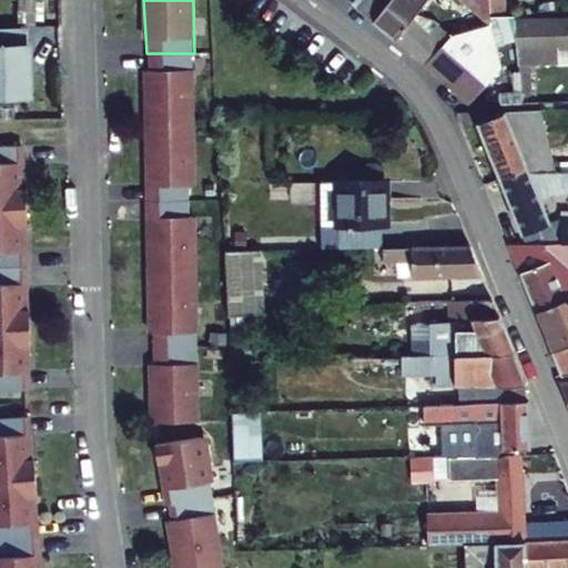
[(354,0),(369,14),(382,0),(354,0)]
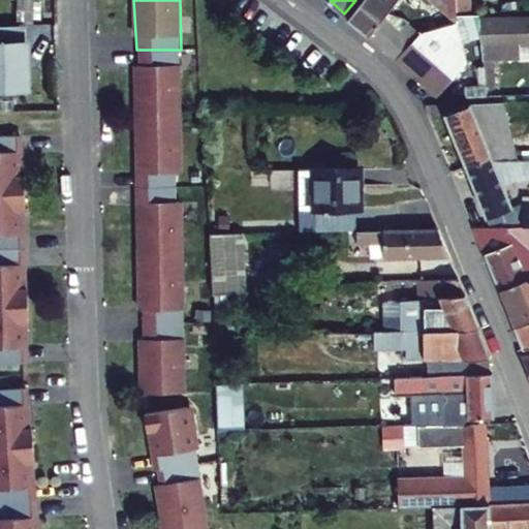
[(389,24),(409,0),(371,0),(354,22),(400,64),(425,36),(415,27),(404,38),(389,24)]
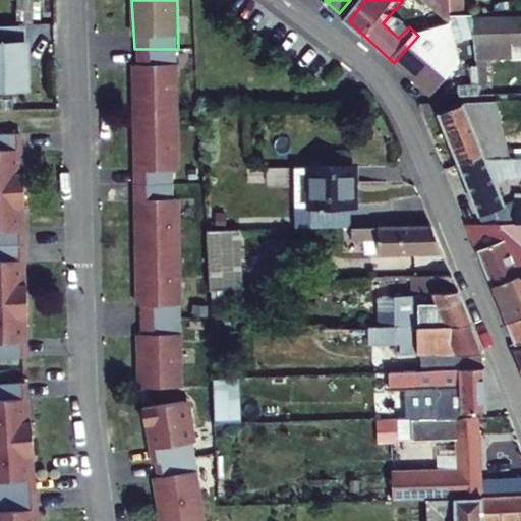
[(441,11),(418,36),(394,63),(432,100),(462,66),(450,33),(461,26),(462,40),(473,40),(472,29),(472,18),(449,19),(441,11)]
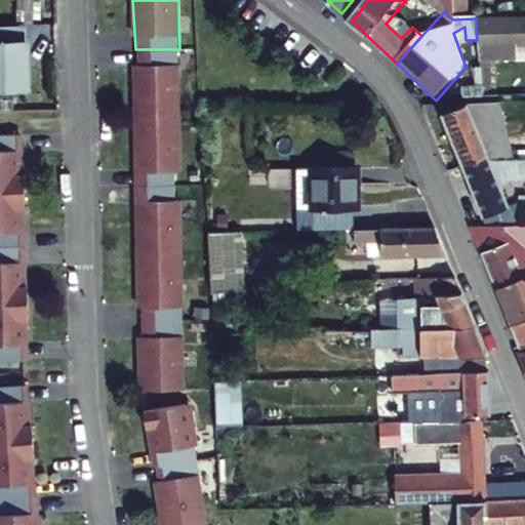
[(524,25),(476,29),(477,40),(478,65),(510,63),(509,46),(524,45),(524,25)]
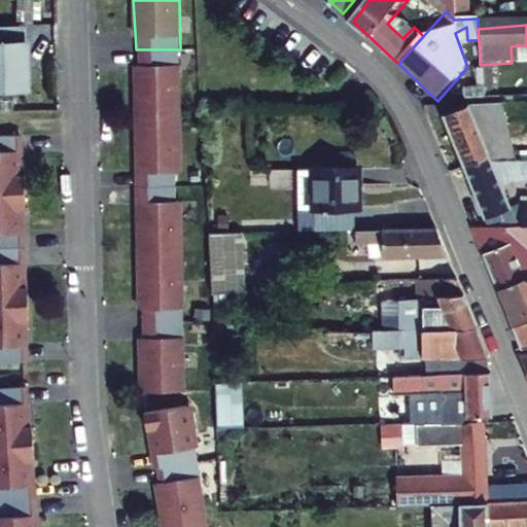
[(29,43),(0,42),(0,95),(30,95),(29,43)]
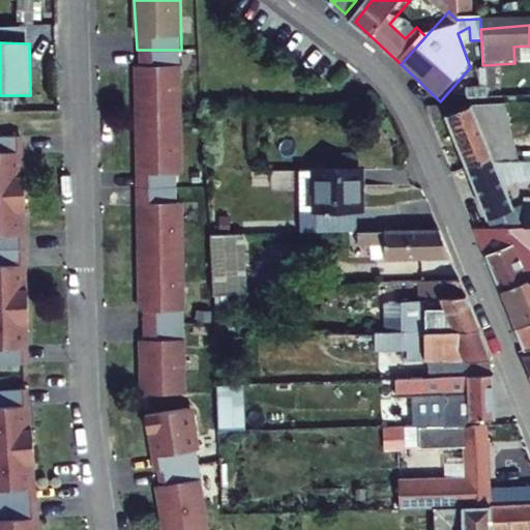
[(136,114),(181,114),(181,50),(137,50),(136,114)]
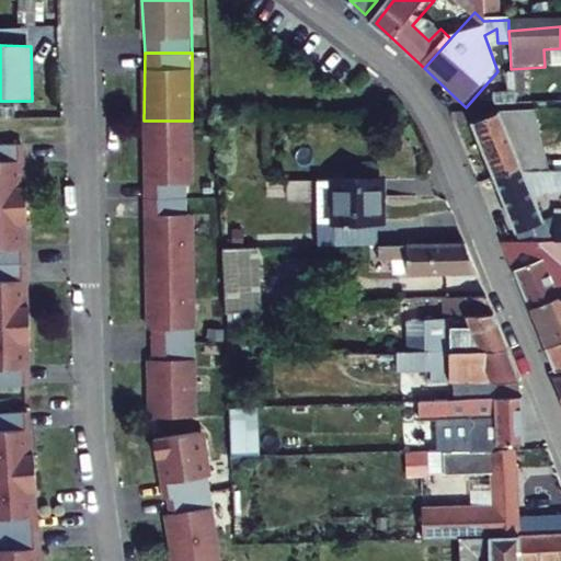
[(513,96),(491,98),(491,109),(513,107),(513,96)]
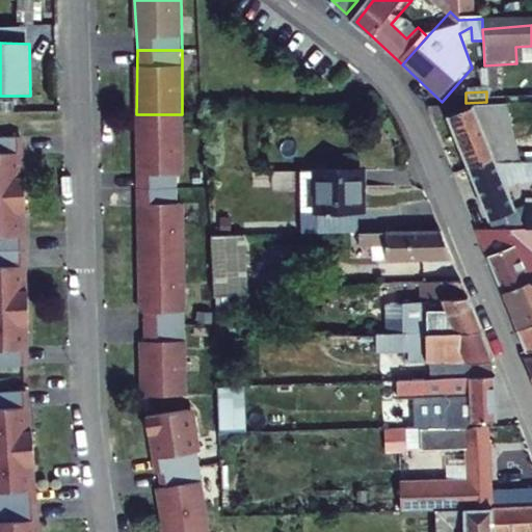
[(503,159),(480,108),(427,111),(433,126),(450,121),(472,170),(503,159)]
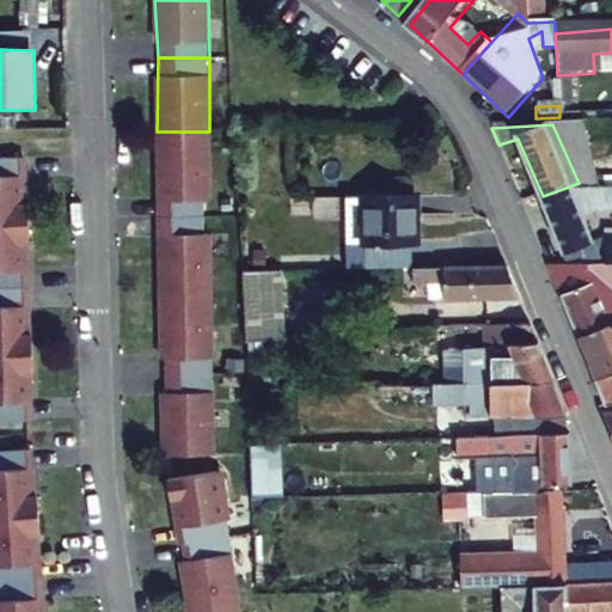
[(157,219),(210,220),(209,132),(157,132),(157,219)]
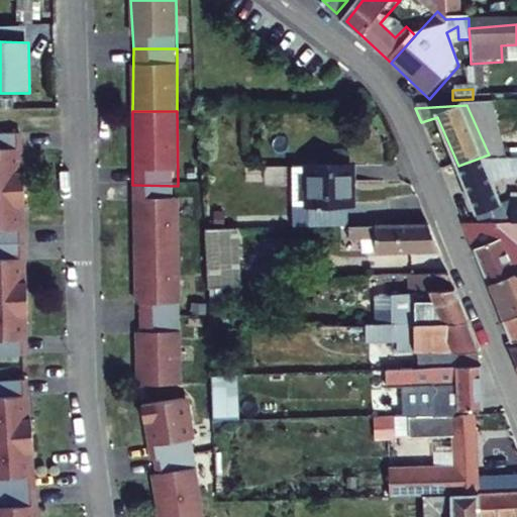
[(0,191),(24,193),(23,134),(0,134),(0,191)]
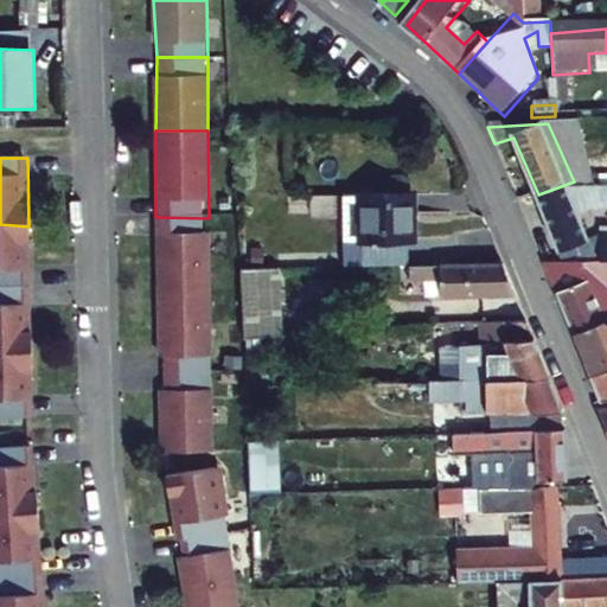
[(606,205),(606,180),(574,181),(538,195),(569,266),(579,266),(606,264),(606,235),(596,236),(587,213),(606,205)]
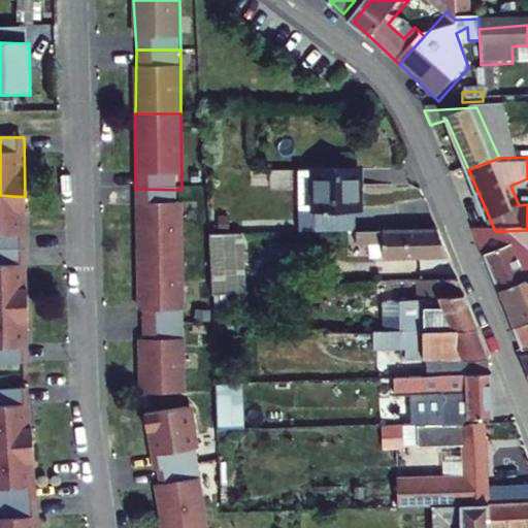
[(358,213),(357,176),(315,177),(316,215),(358,213)]
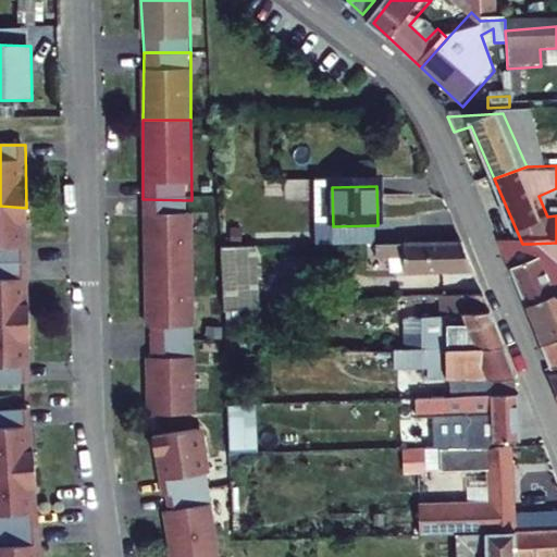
[(144,268),(193,269),(192,200),(143,199),(144,268)]
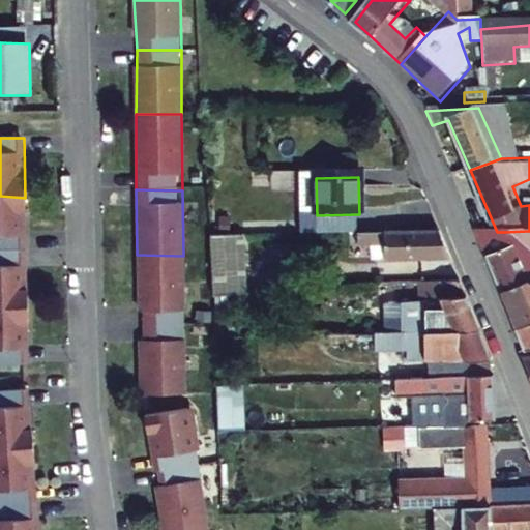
[(0,252),(27,252),(25,198),(0,196),(0,252)]
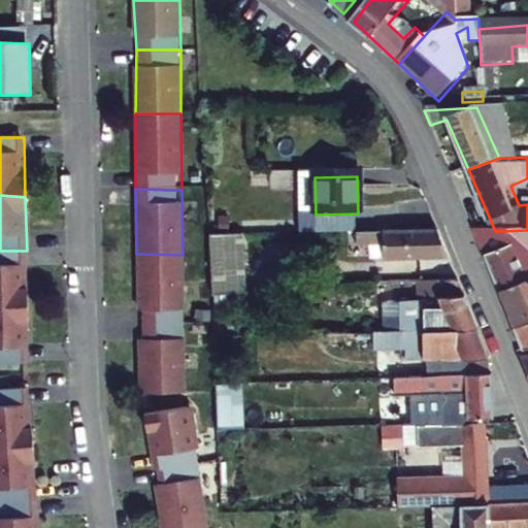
[(527,261),(522,248),(513,251),(503,231),(495,231),(473,232),(497,292),(527,278),(527,261)]
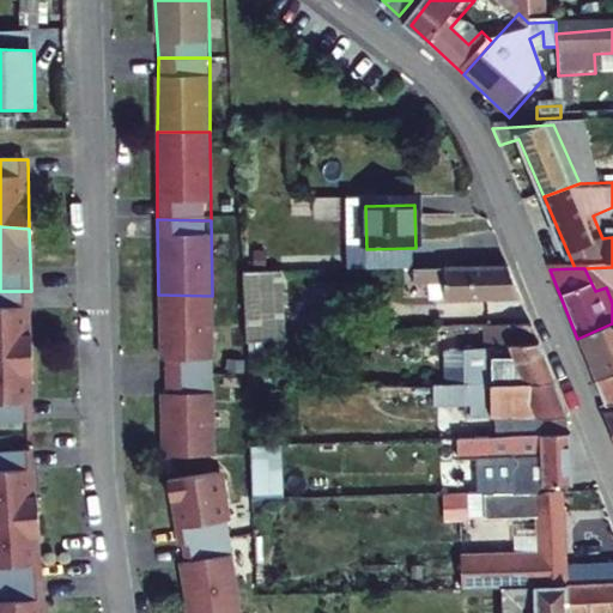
[(514,303),(501,272),(419,274),(420,290),(444,290),(444,305),(514,303)]
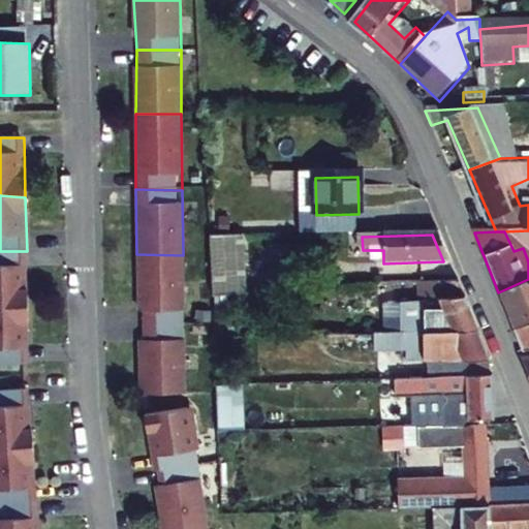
[(238,293),(235,239),(204,241),(206,296),(238,293)]
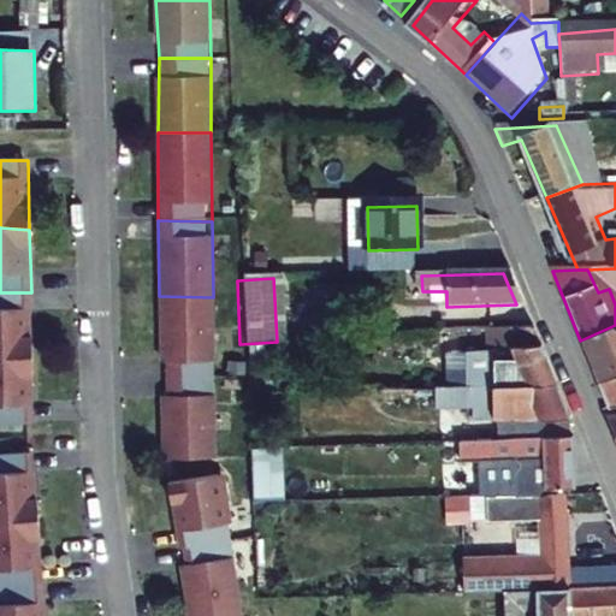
[(0,361),(34,359),(31,292),(0,292),(0,361)]
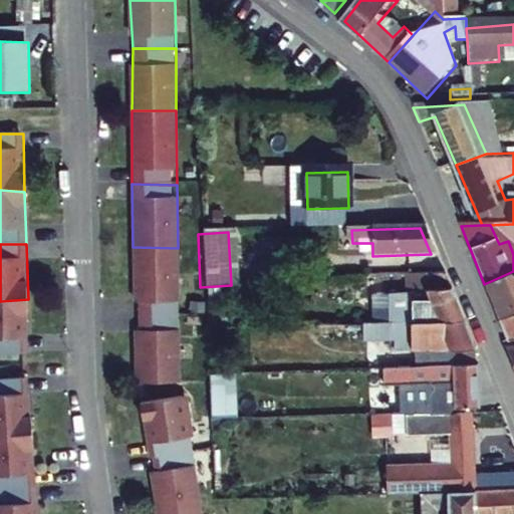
[(138,319),(180,320),(178,248),(133,247),(138,319)]
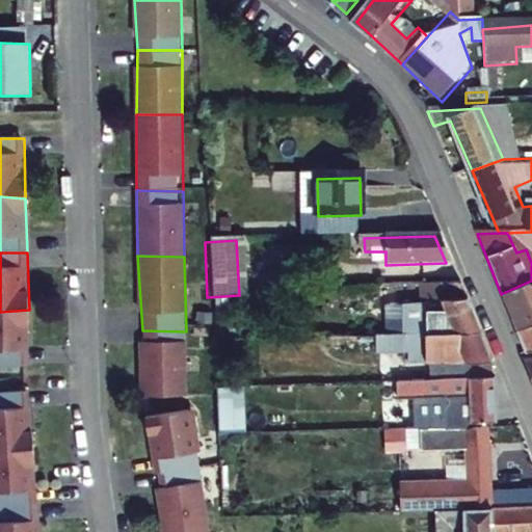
[(531,281),(501,294),(517,333),(531,326),(531,281)]
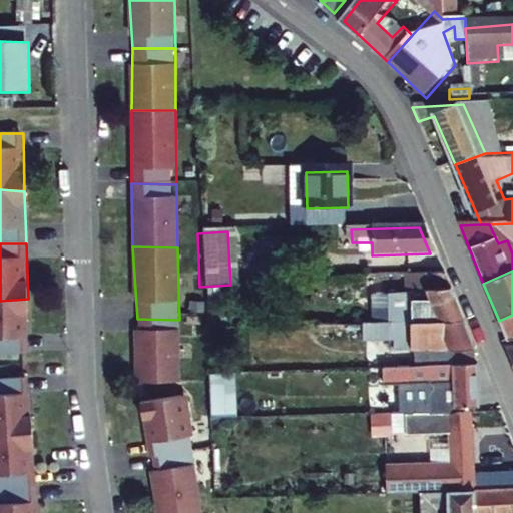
[(459,322),(439,277),(404,278),(405,310),(374,310),(375,325),(459,322)]
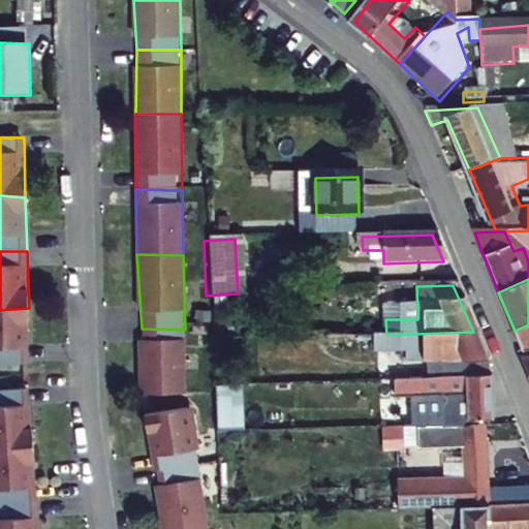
[(0,364),(28,362),(29,308),(0,310),(0,364)]
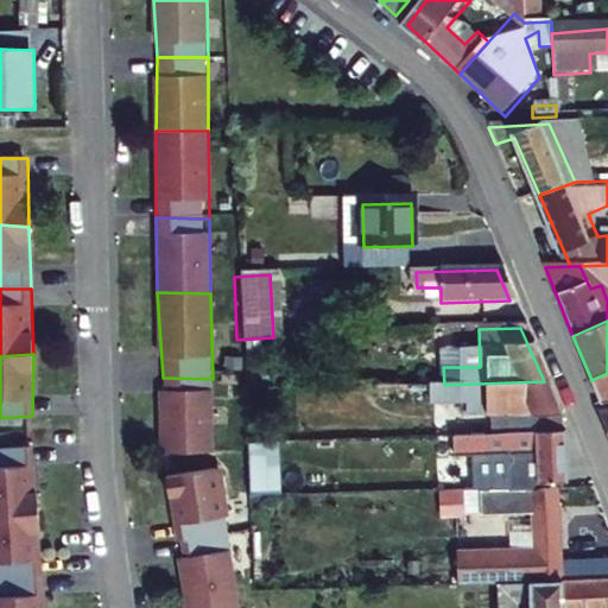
[(607,373),(591,380),(600,404),(607,403),(607,373)]
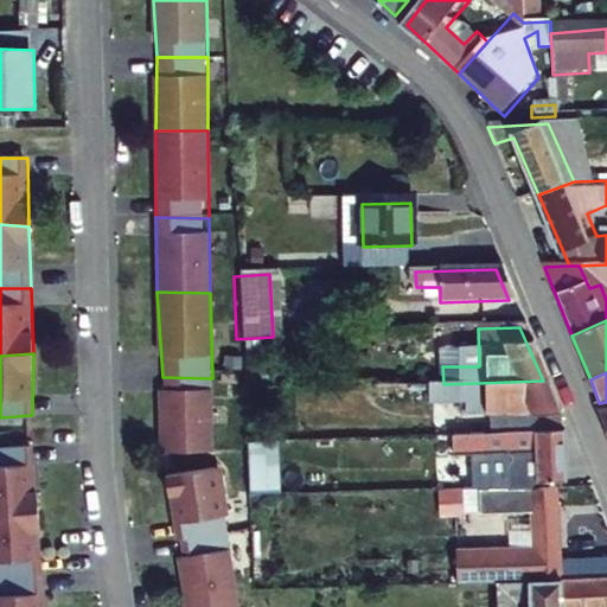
[(160,457),(210,458),(212,378),(163,377),(160,457)]
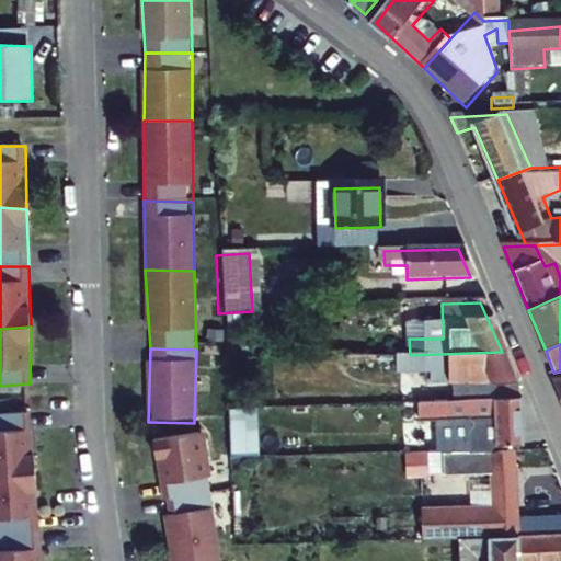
[(435,384),(514,380),(502,352),(410,355),(411,373),(434,371),(435,384)]
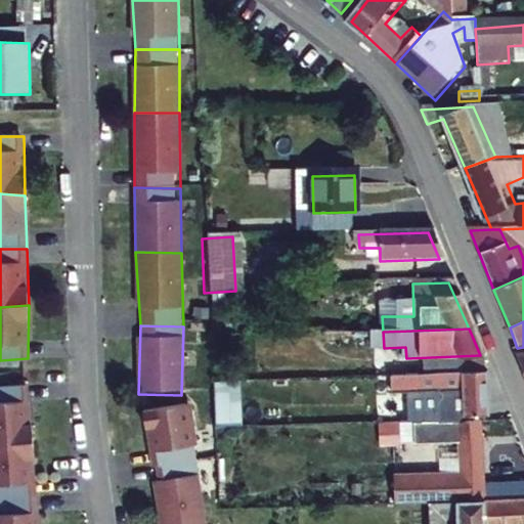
[(523,357),(514,358),(523,382),(523,357)]
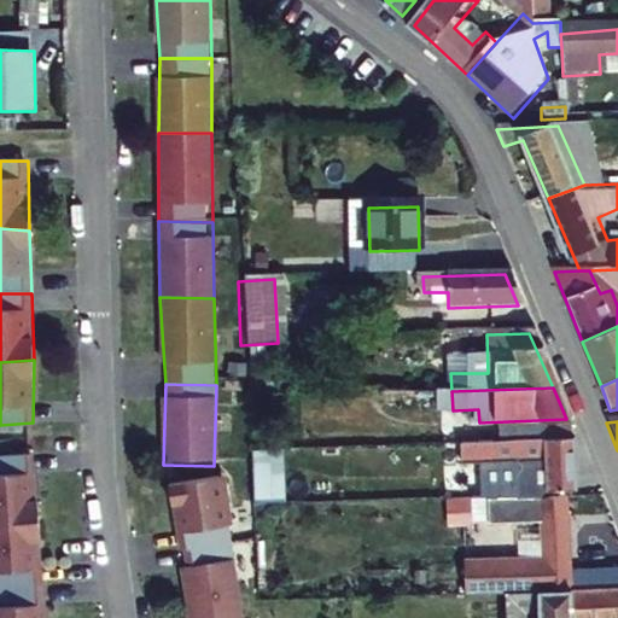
[(573,484),(571,436),(503,439),(505,464),(540,461),(541,485),(573,484)]
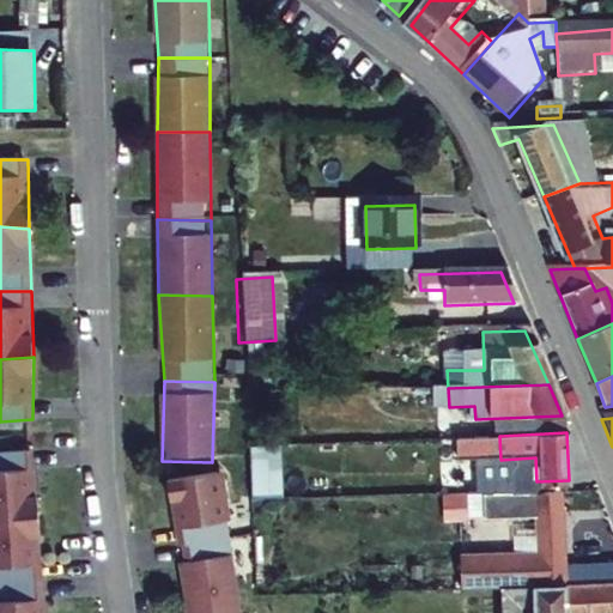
[(0,522),(40,521),(34,451),(0,454),(0,522)]
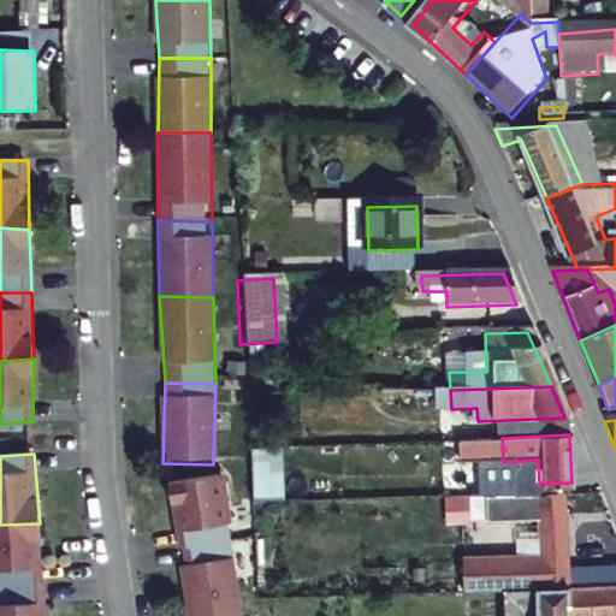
[(509,492),(508,474),(493,475),(495,493),(509,492)]
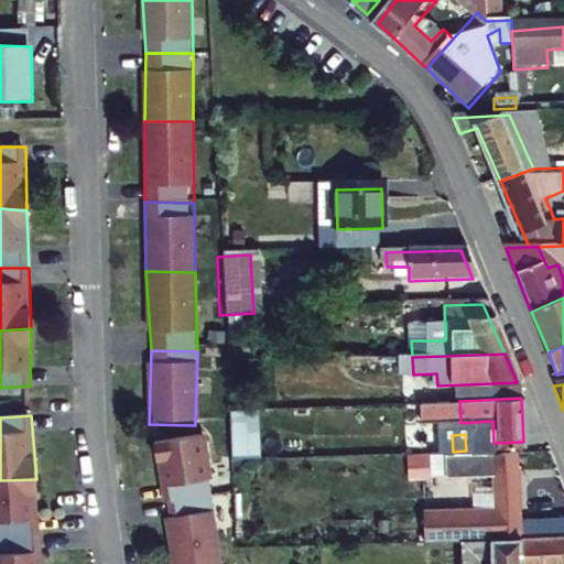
[(483,451),(481,434),(465,434),(466,451),(483,451)]
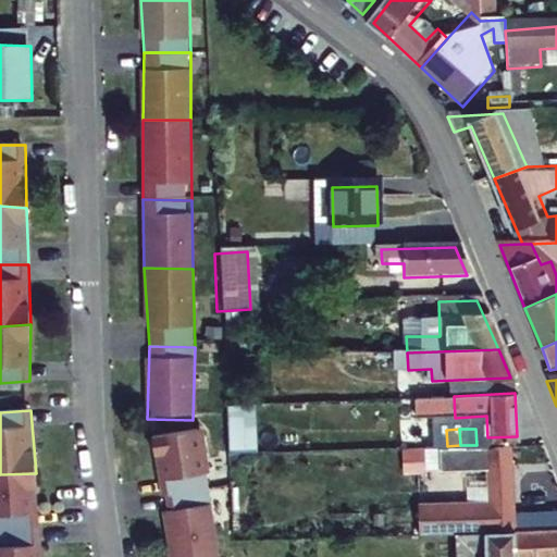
[(162,496),(210,491),(203,431),(152,437),(162,496)]
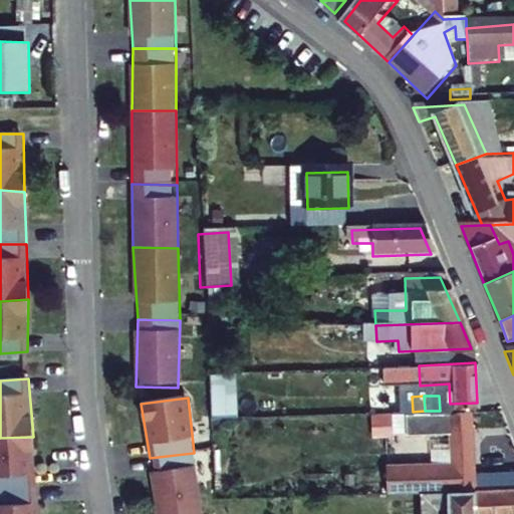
[(469,449),(467,409),(440,411),(425,411),(413,412),(399,413),(400,432),(447,430),(448,450),(469,449)]
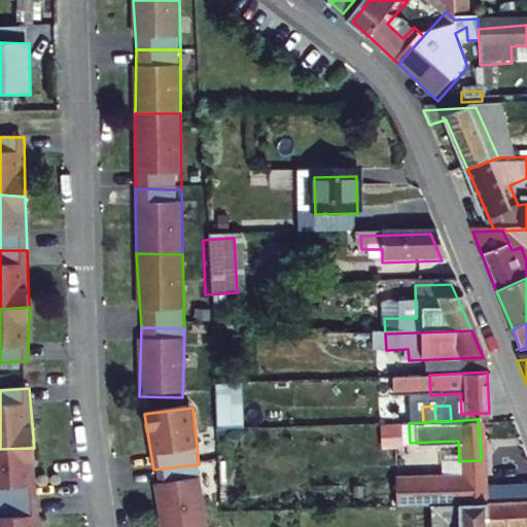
[(0,502),(38,501),(34,448),(0,449),(0,502)]
